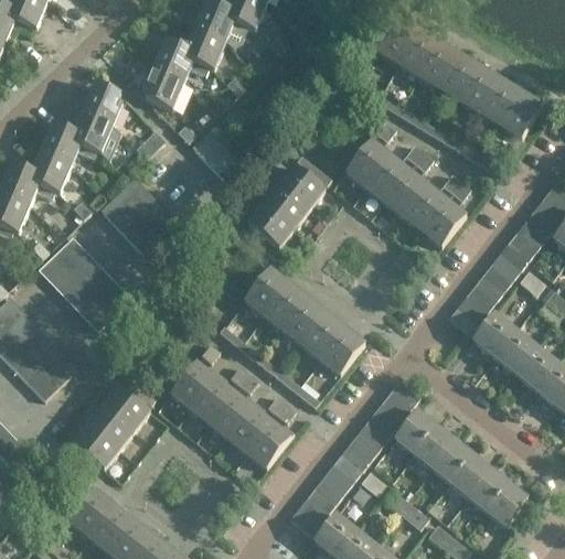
[(17,15),(14,20),(35,29),(48,0),(10,0),(0,0),(0,4),(7,8),(6,11),(17,15)]
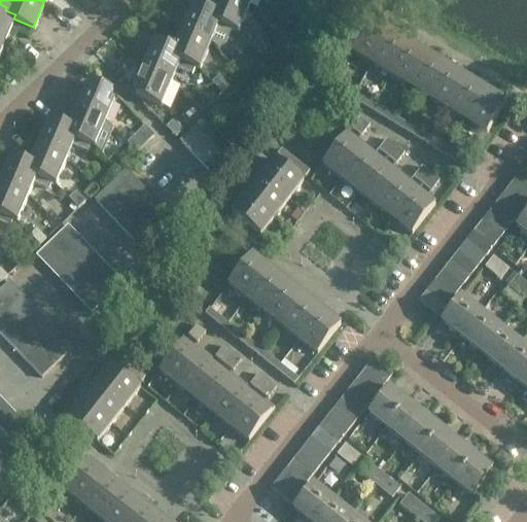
[(191,0),(180,27),(211,39),(221,43),(225,40),(229,33),(232,34),(234,27),(236,22),(210,11),(212,8),(194,0),(191,0)]
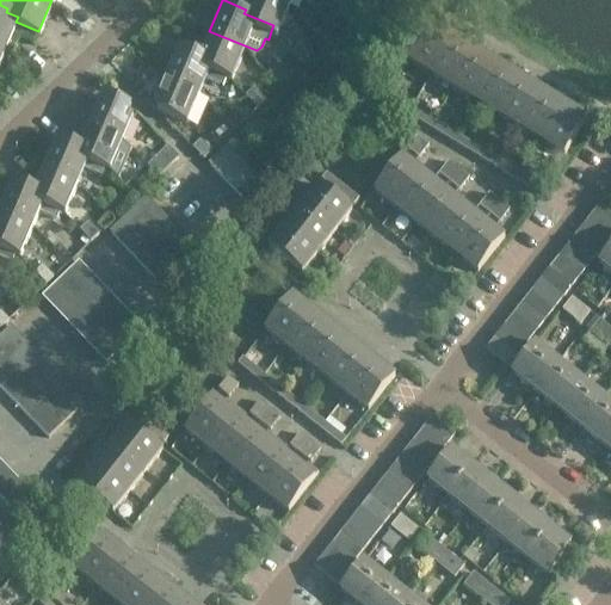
[(248,0),(246,10),(244,13),(273,25),(271,31),(276,34),(290,0),(248,0)]
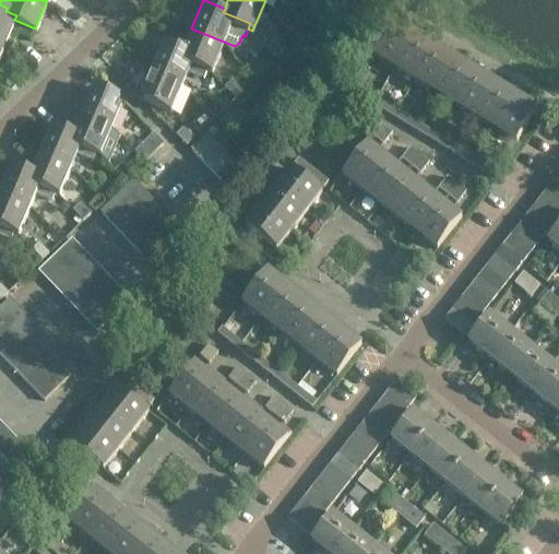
[(7,8),(0,4),(0,37),(7,40),(14,20),(16,15),(6,11),(7,8)]
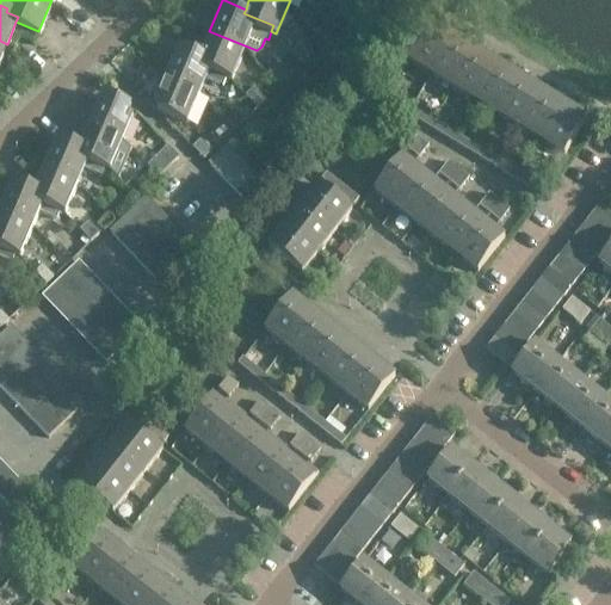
[(338,25),(345,18),(334,7),(327,14),(338,25)]
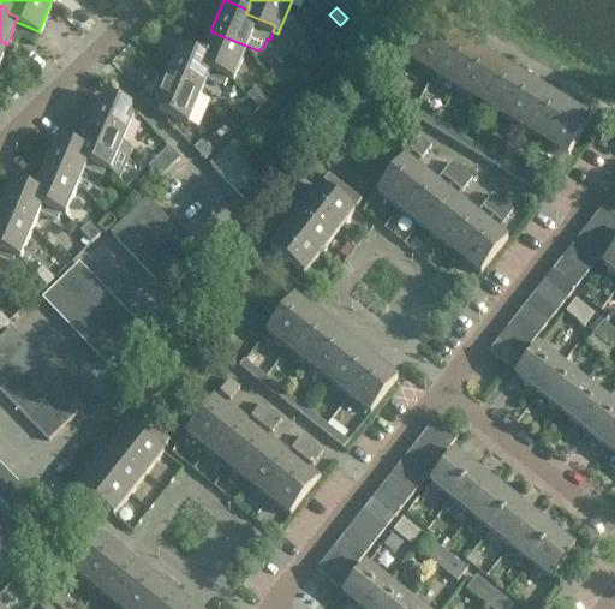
[(434,71),(457,34),(434,21),(412,57),(434,71)]
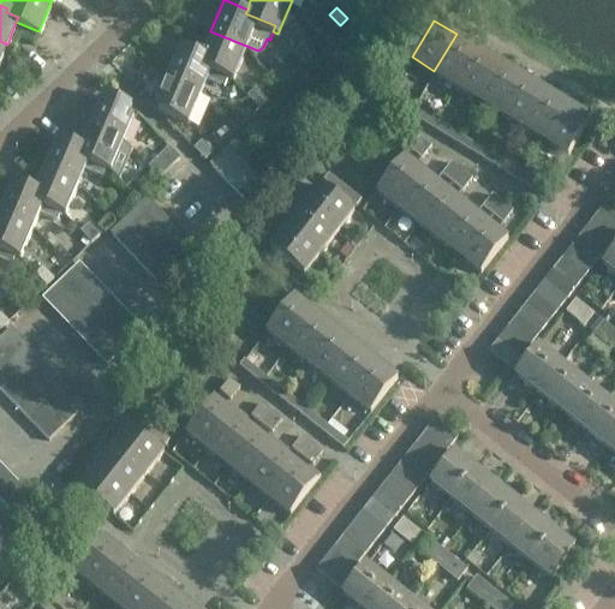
[(208,75),(225,82),(228,75),(233,77),(246,46),(210,31),(202,52),(202,53),(208,55),(201,71),(208,75)]
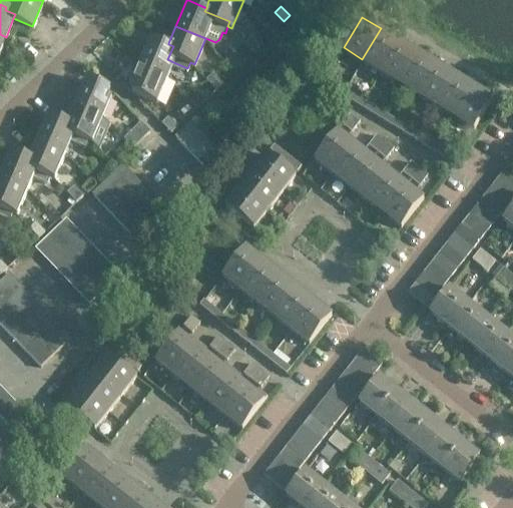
[(381,70),(400,40),(381,28),(362,59),(381,70)]
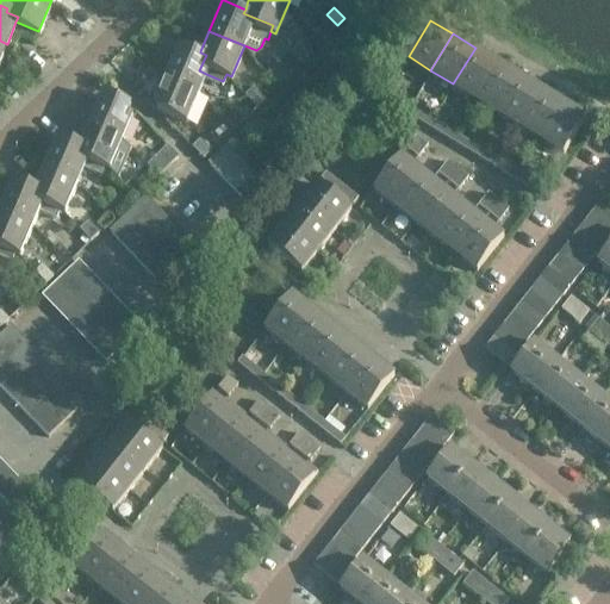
[(291,48),(302,60),(310,53),(299,41),(291,48)]
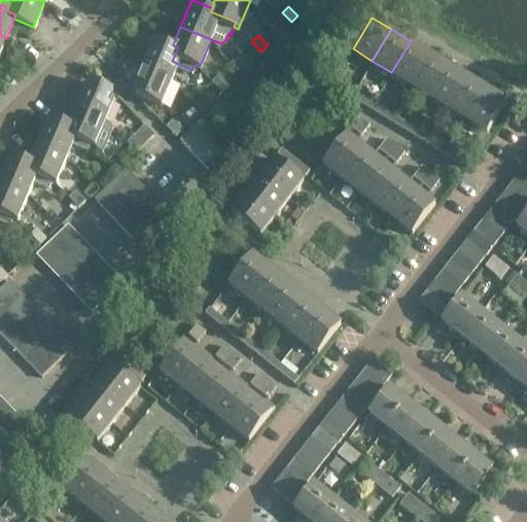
[(173,45),(173,44),(153,36),(142,63),(173,76),(178,64),(172,61),(178,47),(173,45)]
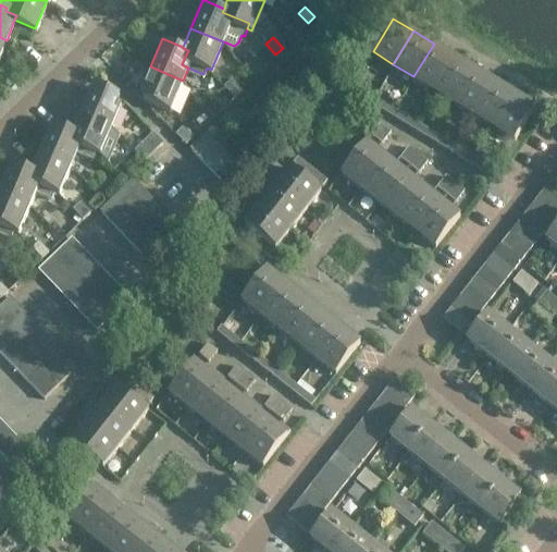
[(434,44),(413,76),(434,89),(454,56),(434,44)]
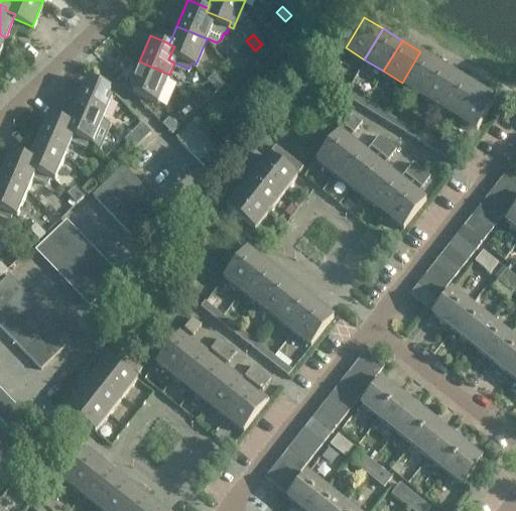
[(420,51),(402,83),(420,94),(439,64),(420,51)]
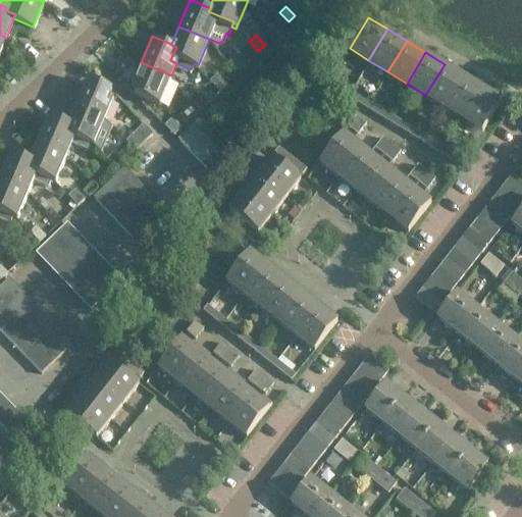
[(160,102),(171,75),(141,62),(133,84),(137,86),(135,92),(160,102)]
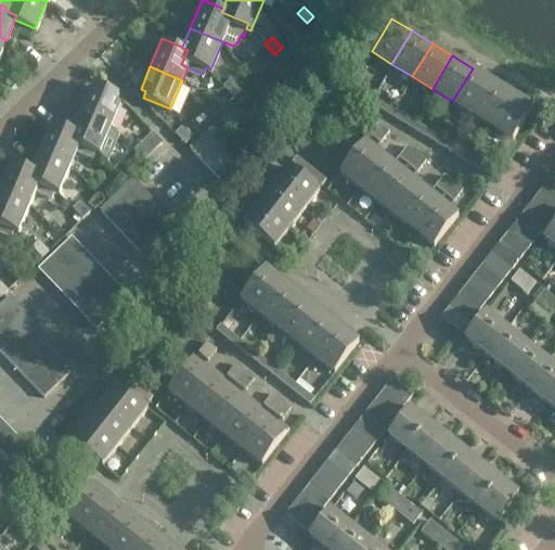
[(473,114),(493,81),(473,68),(452,101),(473,114)]
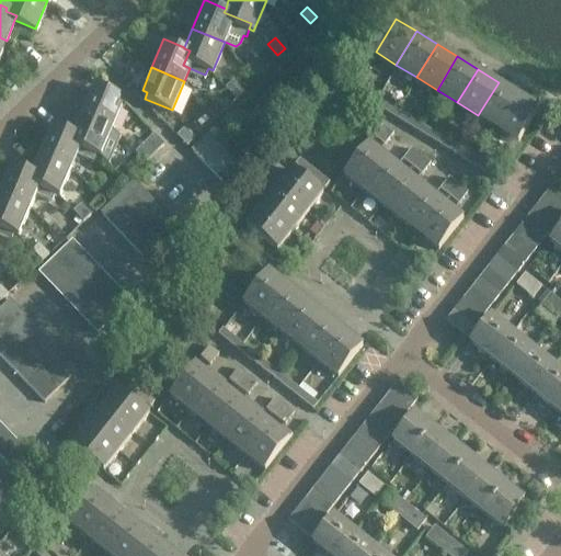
[(226,83),(236,95),(243,88),(233,77),(226,83)]
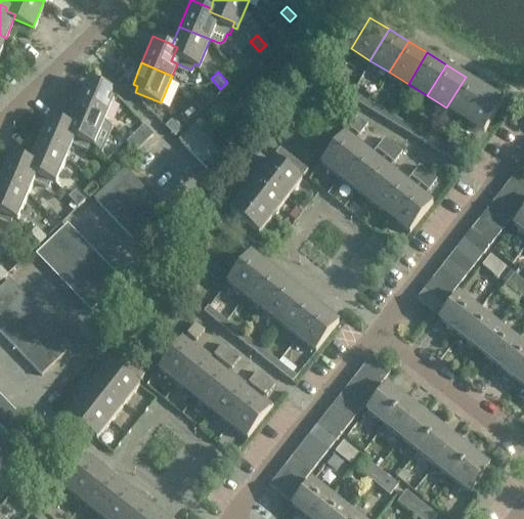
[(341,88),(344,82),(335,76),(331,82),(341,88)]
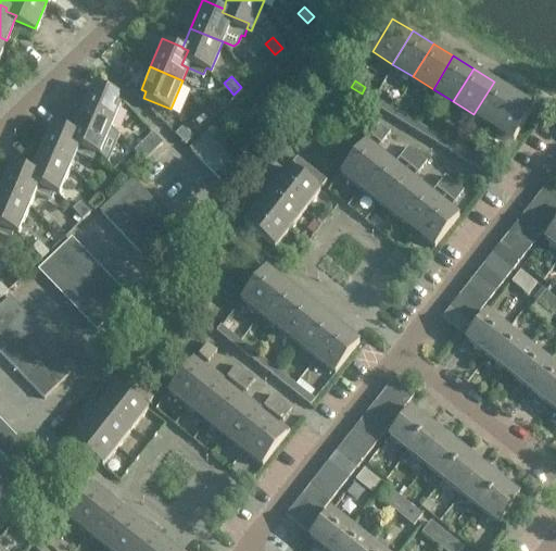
[(494,126),(514,94),(494,82),(474,114),(494,126)]
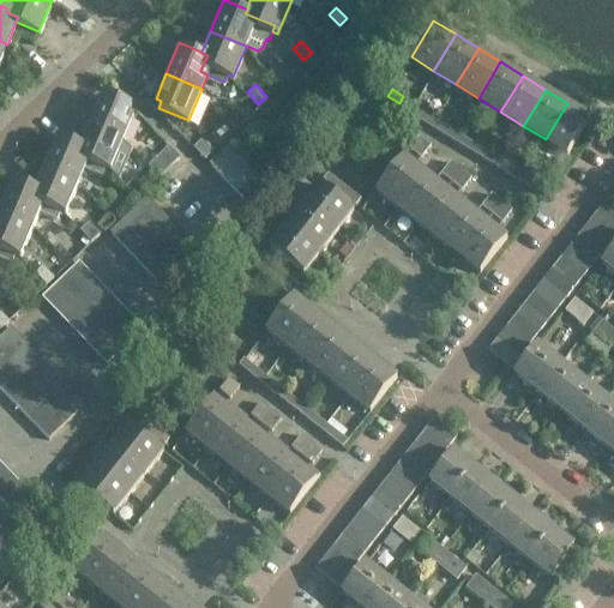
[(101,91),(89,119),(124,133),(132,114),(127,112),(131,103),(101,91)]
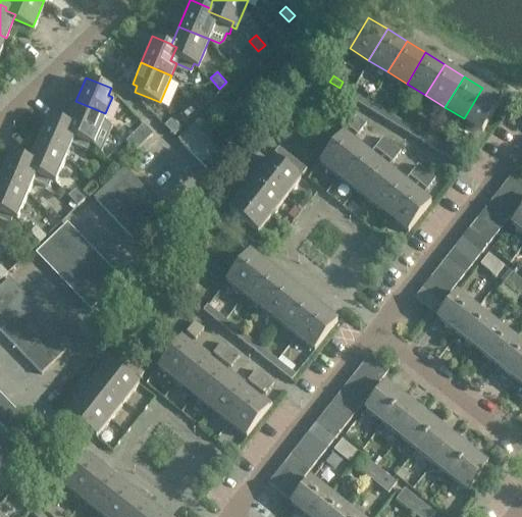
[(349,93),(352,88),(343,82),(340,88),(349,93)]
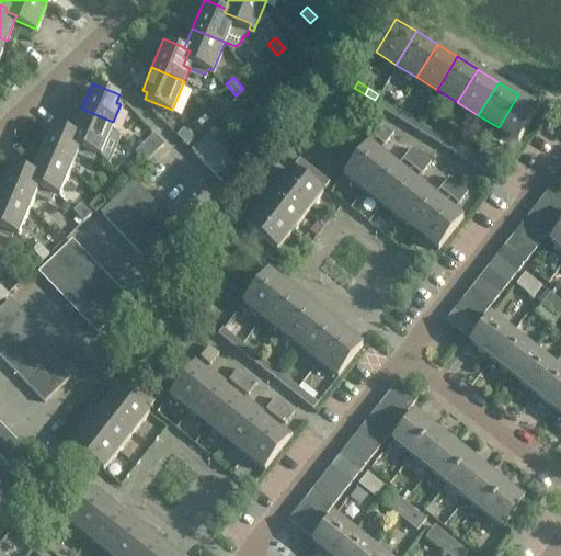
[(385,106),(389,100),(378,94),(375,100),(385,106)]
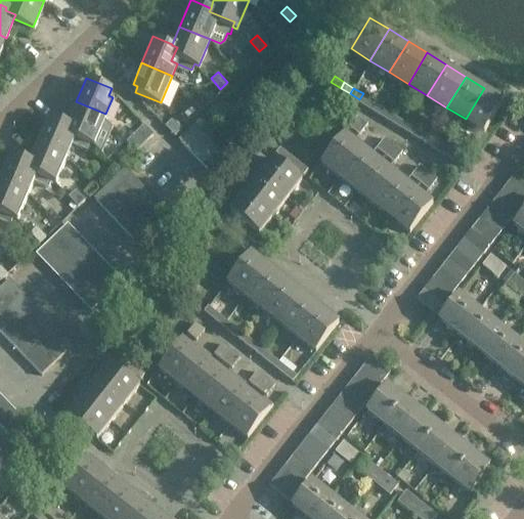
[(484,88),(466,119),(484,131),(504,100),(484,88)]
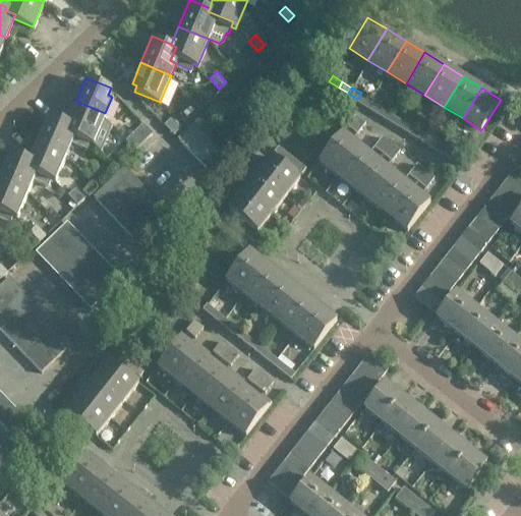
[(199,107),(208,100),(198,91),(190,99),(199,107)]
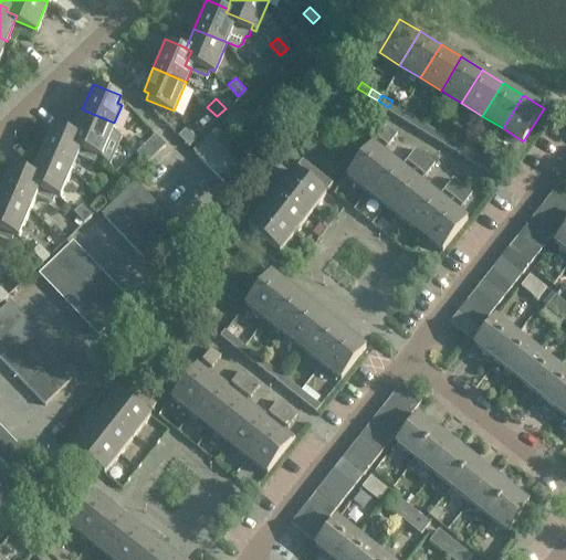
[(392,101),(388,107),(398,114),(402,107),(392,101)]
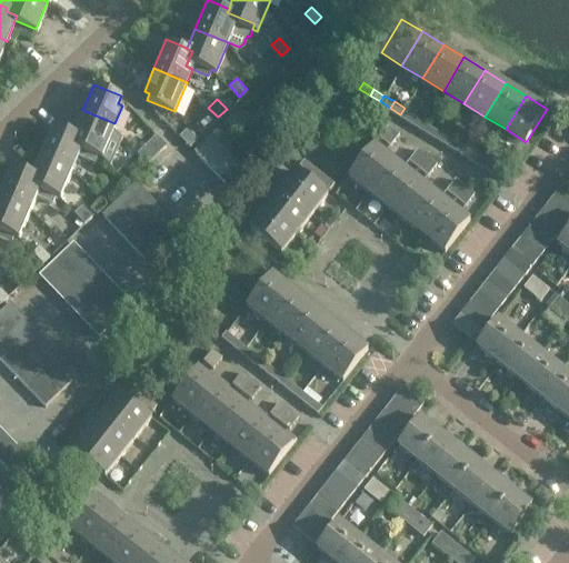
[(410,120),(415,114),(405,108),(400,114),(410,120)]
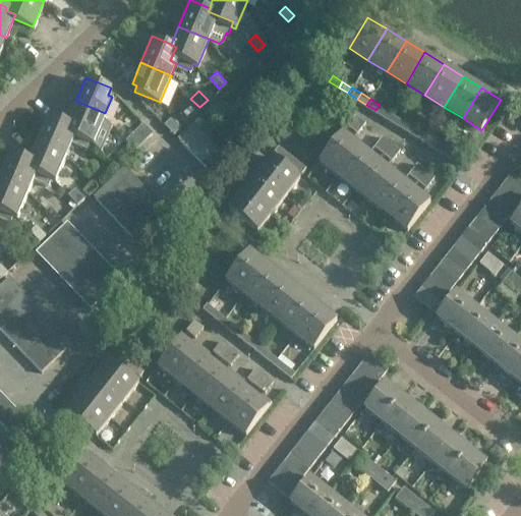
[(75,101),(66,122),(66,124),(91,134),(89,140),(93,141),(105,113),(75,101)]
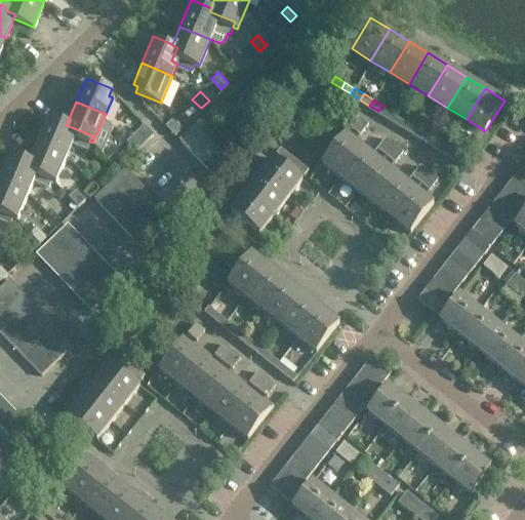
[(389,117),(392,111),(382,106),(378,111),(389,117)]
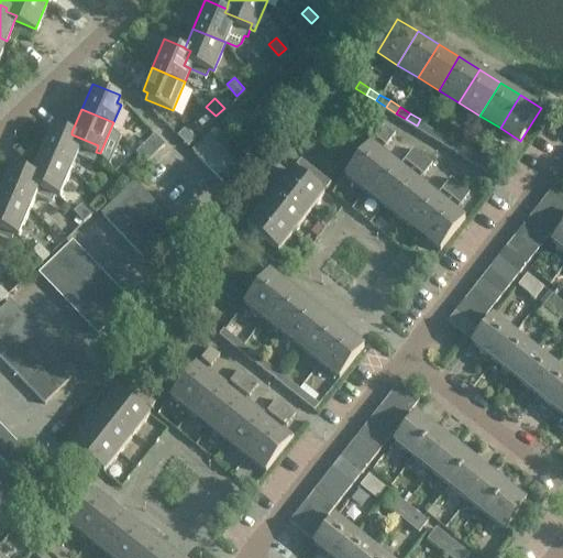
[(420,119),(417,126),(427,132),(430,126),(420,119)]
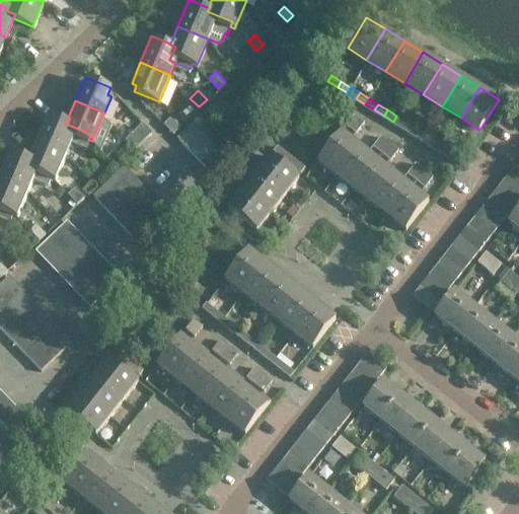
[(48,114),(36,139),(67,151),(71,140),(85,146),(88,140),(90,134),(66,124),(66,122),(48,114)]
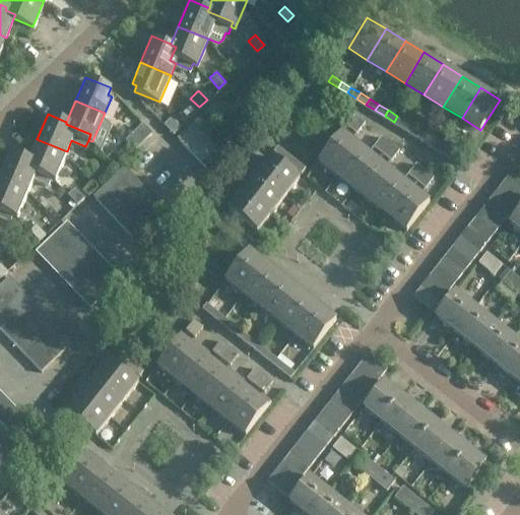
[(351,119),(361,126),(365,121),(355,114),(351,119)]
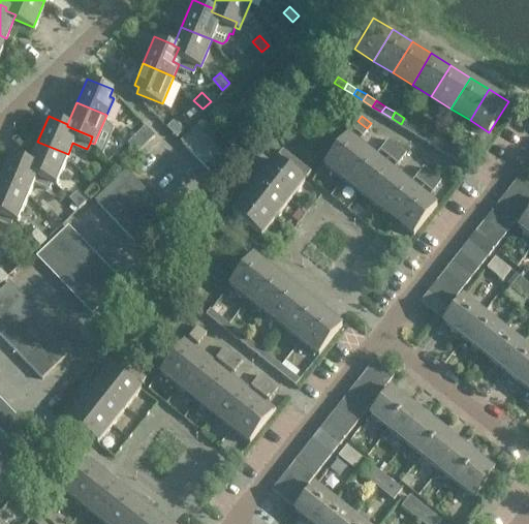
[(166,123),(176,134),(183,127),(174,117),(166,123)]
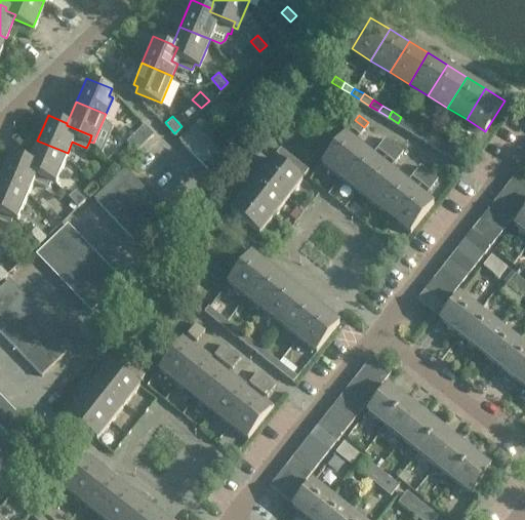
[(407,128),(411,123),(401,117),(398,123),(407,128)]
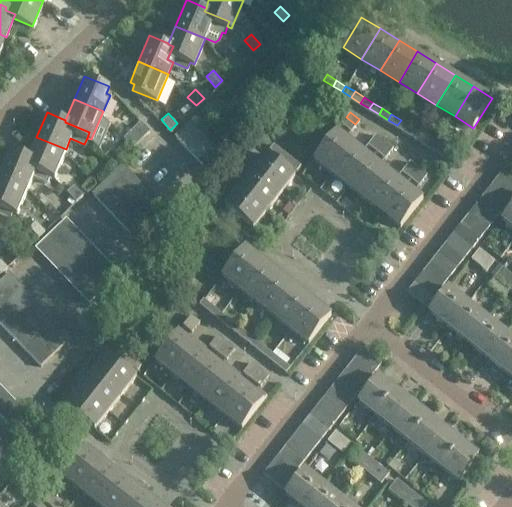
[(352,129),(355,124),(346,117),(342,122),(352,129)]
